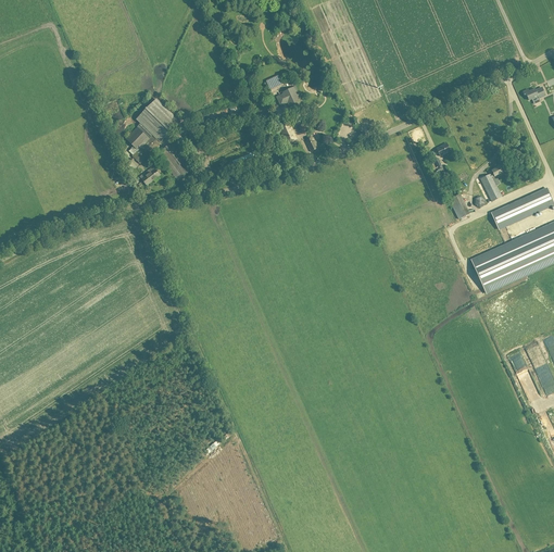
[(289,107),(300,102),(292,87),(294,86),(293,83),(280,88),(281,90),(275,93),(278,102),(286,99),(289,107)]
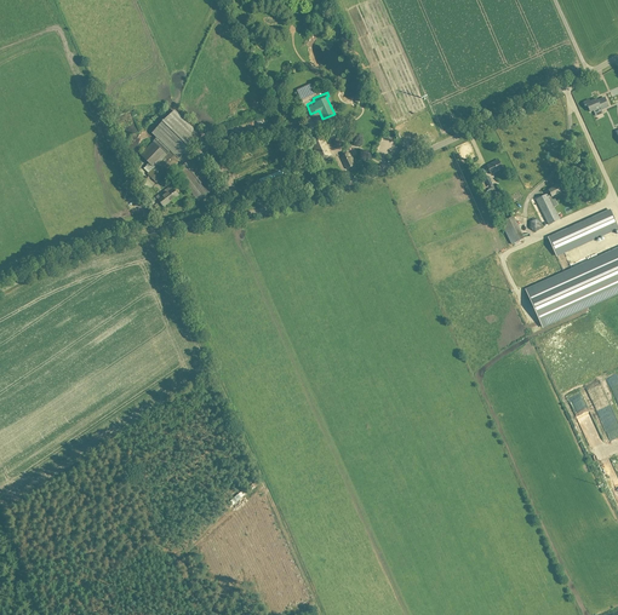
[(588,108),(598,103),(599,105),(606,103),(602,93),(599,96),(596,97),(595,95),(588,98),(587,96),(582,98),(584,104),(585,103),(588,108)]
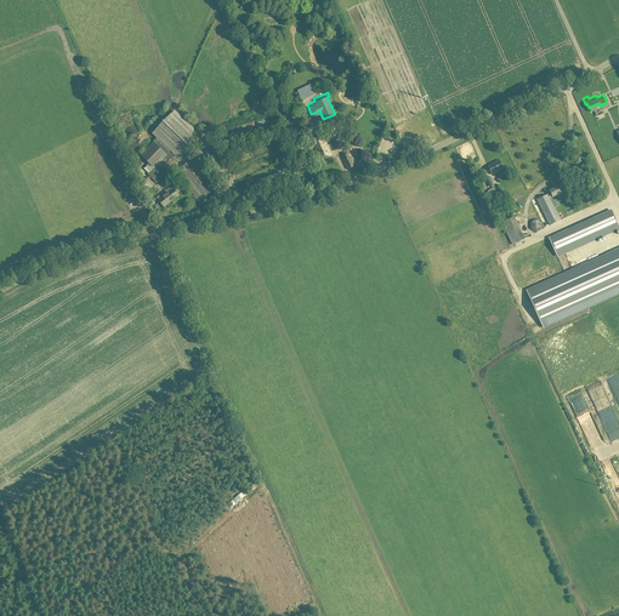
[(177,155),(176,154),(198,132),(171,107),(151,129),(154,133),(151,137),(154,142),(151,138),(138,152),(152,164),(146,170),(154,178),(177,155)]
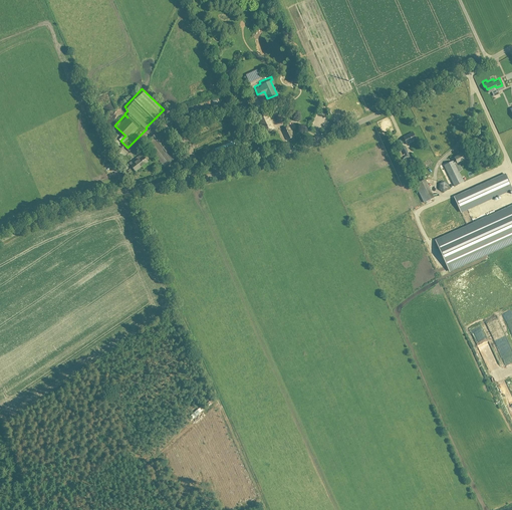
[(278,105),(273,110),(275,114),(282,114),(283,108),(278,105)]
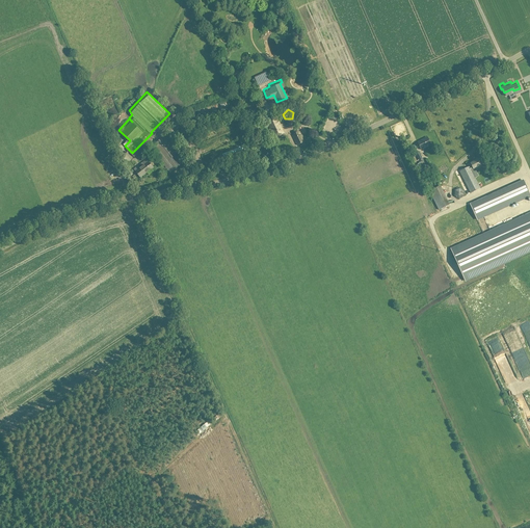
[(264,116),(271,132),(272,134),(282,129),(279,122),(274,112),(264,116)]
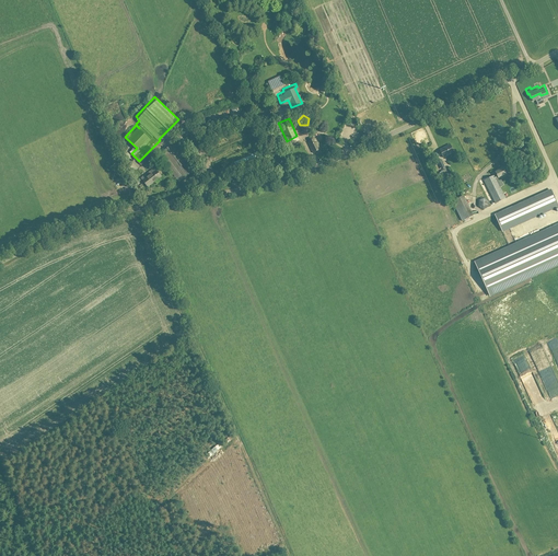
[(311,134),(306,136),(305,138),(311,149),(313,150),(317,148),(318,145),(314,135),(311,134)]
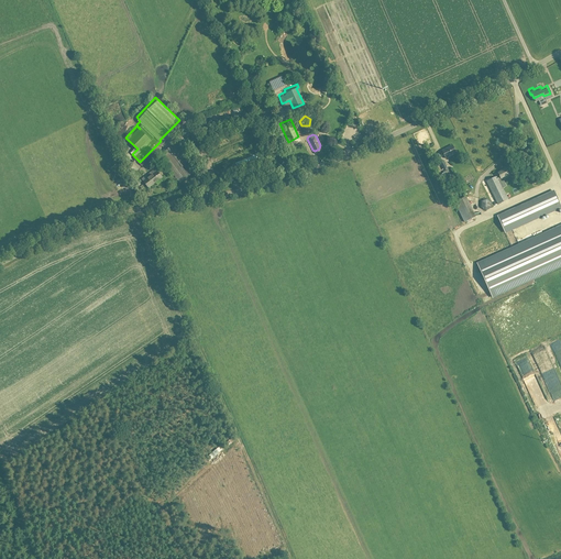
[(196,165),(175,139),(157,152),(178,178),(196,165)]
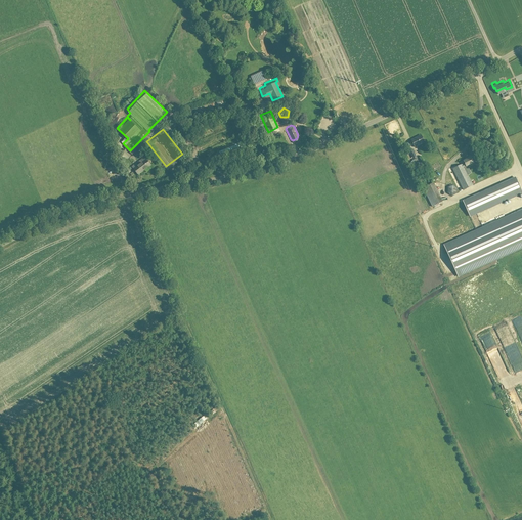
[(419,131),(409,136),(414,143),(423,138),(419,131)]
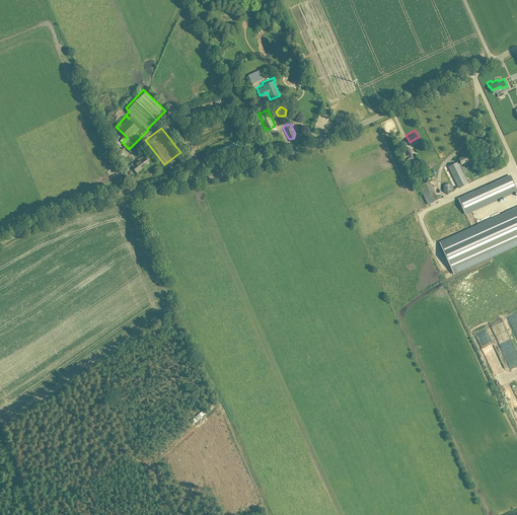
[(132,162),(131,160),(129,161),(135,169),(147,160),(141,152),(134,157),(136,159),(132,162)]
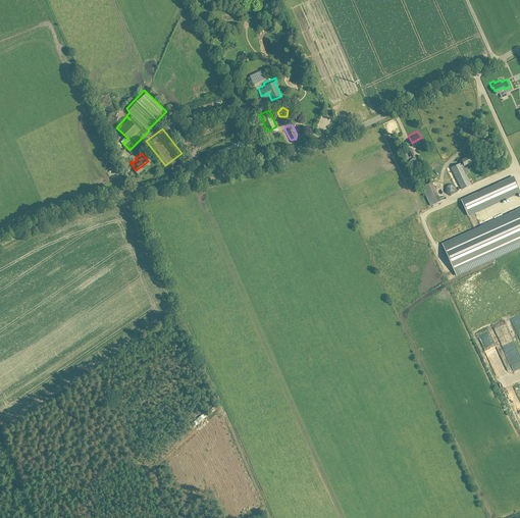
[(459,160),(449,164),(460,186),(469,180),(461,163),(463,162),(470,158),(467,153),(460,156),(461,159),(459,160)]
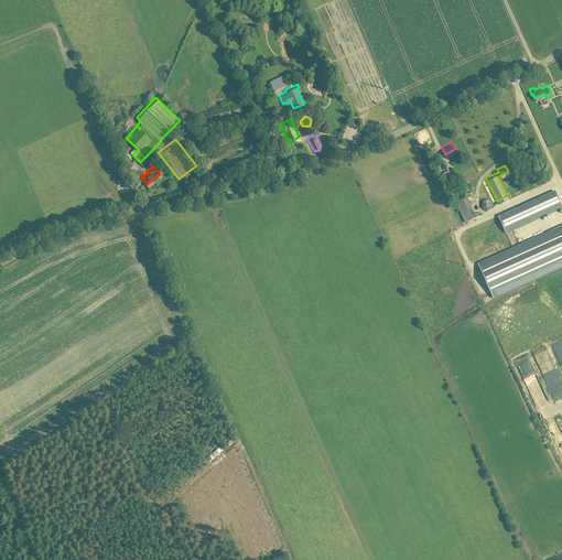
[(560,204),(561,204),(553,187),(496,213),(501,225),(535,211),(536,215),(558,205),(558,206),(560,205),(560,204)]
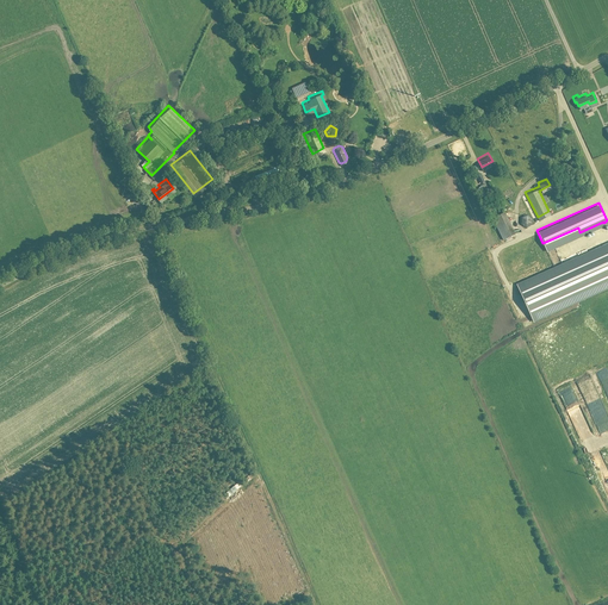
[(509,229),(513,226),(503,206),(494,211),(496,216),(497,216),(500,220),(497,222),(502,232),(506,231),(503,226),(508,225),(509,229)]
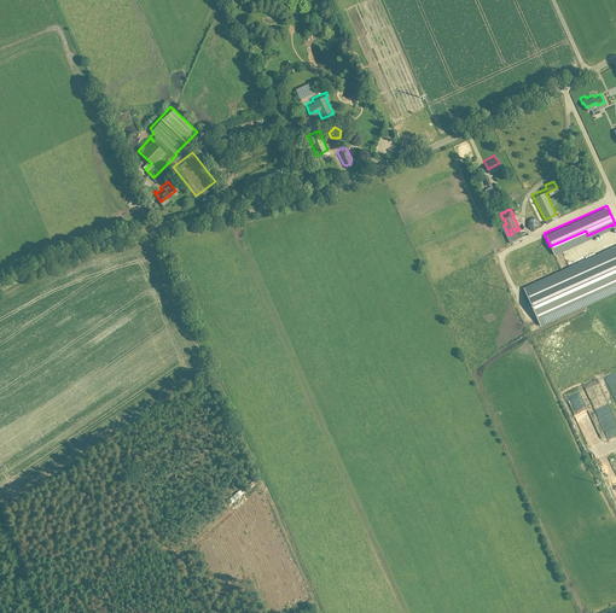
[(571,241),(561,245),(568,260),(581,254),(577,247),(574,249),(571,241)]
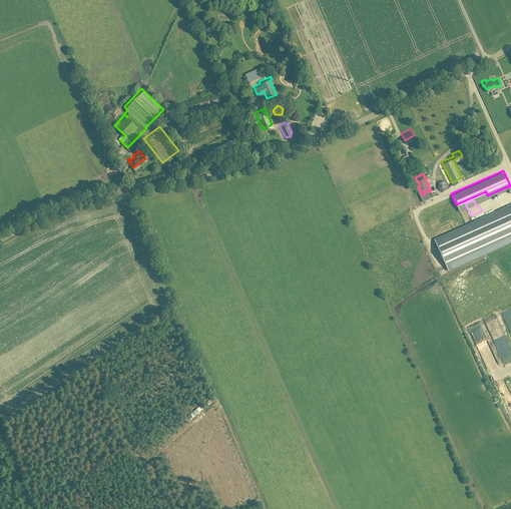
[(447,268),(510,237),(510,201),(433,236),(447,268)]
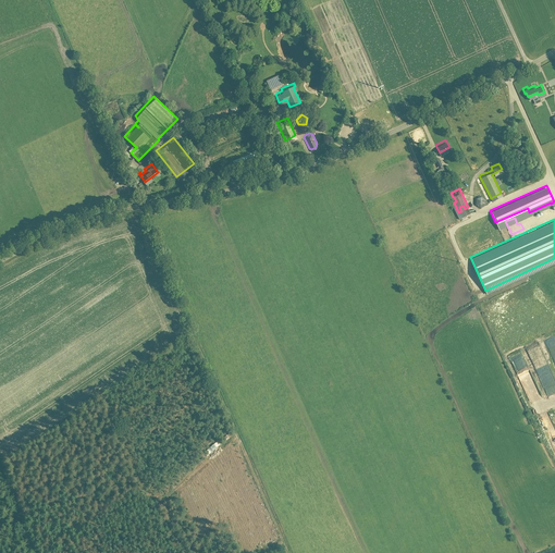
[(507,351),(518,371),(520,370),(519,368),(521,367),(519,365),(526,361),(517,345),(507,351)]
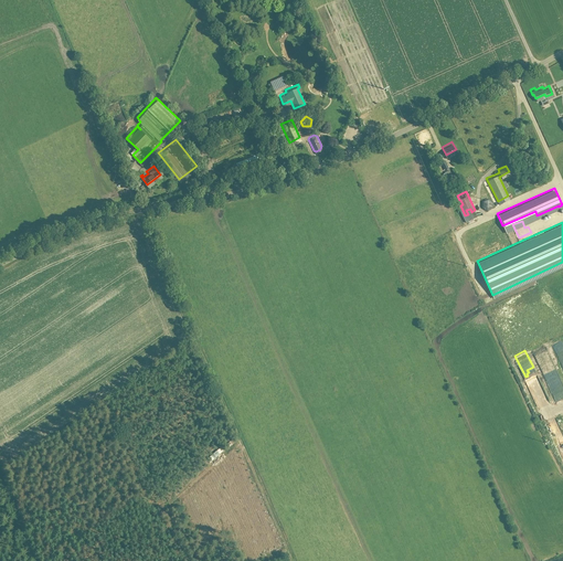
[(558,382),(558,371),(548,372),(548,382),(558,382)]
